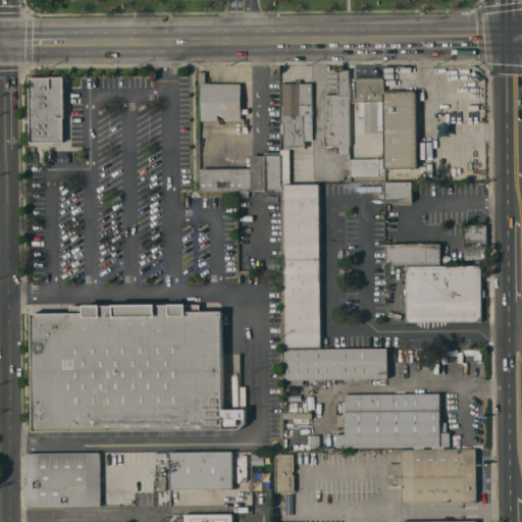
[(324,98),(323,98),(323,95),(338,95),(337,69),(349,69),(350,146),(324,146),(324,98)]
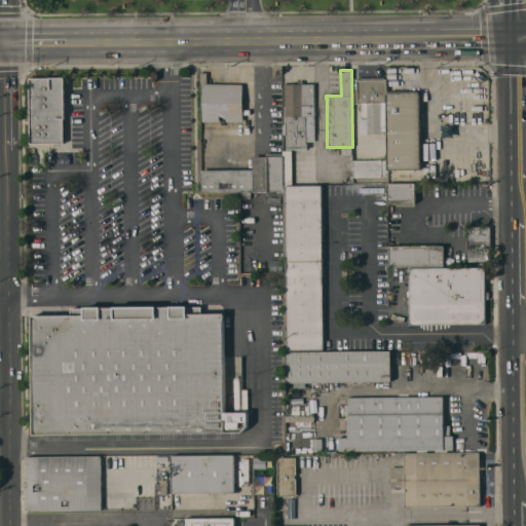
[(208,84),(242,84),(243,121),(226,121),(226,116),(220,116),(220,121),(202,121),(202,106),(200,106),(200,72),(208,72),(208,84)]
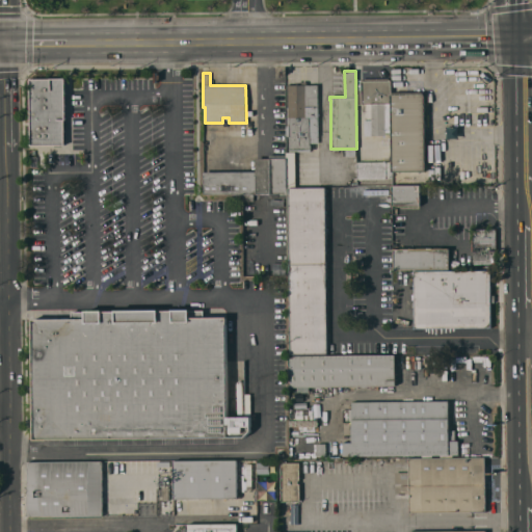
[(29,79),(65,78),(65,120),(64,120),(65,145),(30,145),(29,79)]
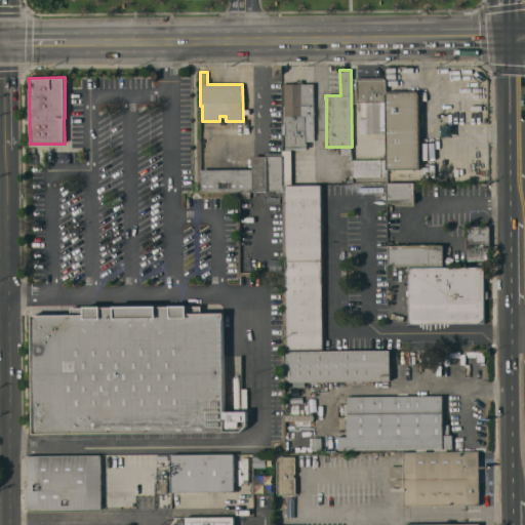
[(380,131),(380,133),(361,133),(361,120),(358,120),(358,103),(357,103),(356,78),(384,77),(384,79),(387,79),(387,92),(387,131),(380,131)]
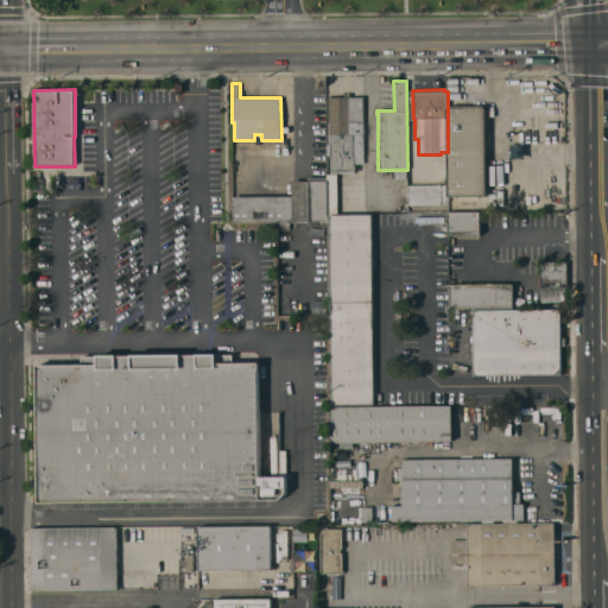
[(363,163),(355,163),(355,171),(335,171),(335,172),(330,172),(330,154),(328,154),(327,122),(329,122),(329,97),(344,97),(344,94),(346,93),(349,93),(350,94),(350,97),(363,97),(363,163)]
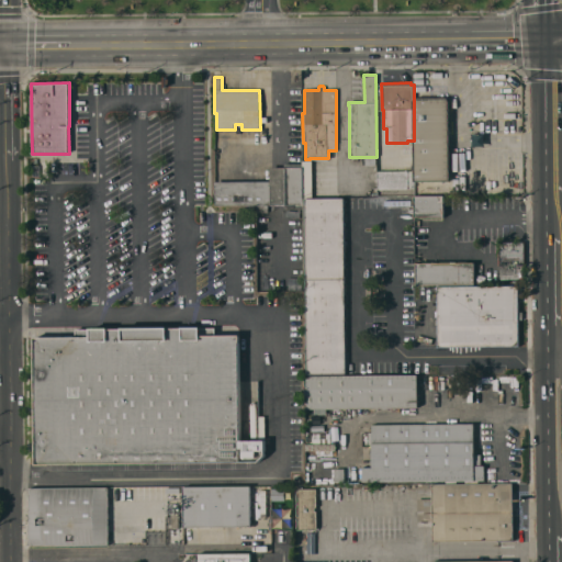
[(414,99),(448,99),(449,180),(414,181),(414,141),(414,99)]
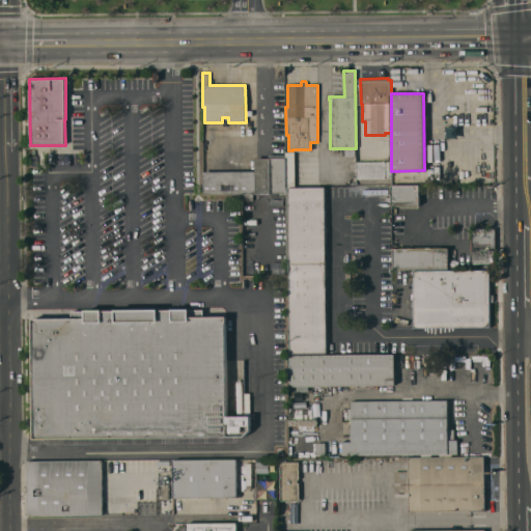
[(203,194),(203,171),(255,171),(255,158),(269,158),(269,155),(285,155),(286,193),(203,194)]
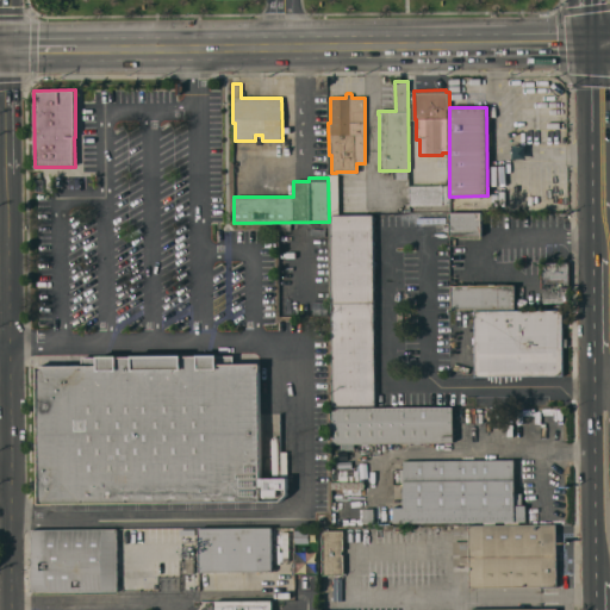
[(448,186),(448,205),(410,205),(410,186),(448,186)]
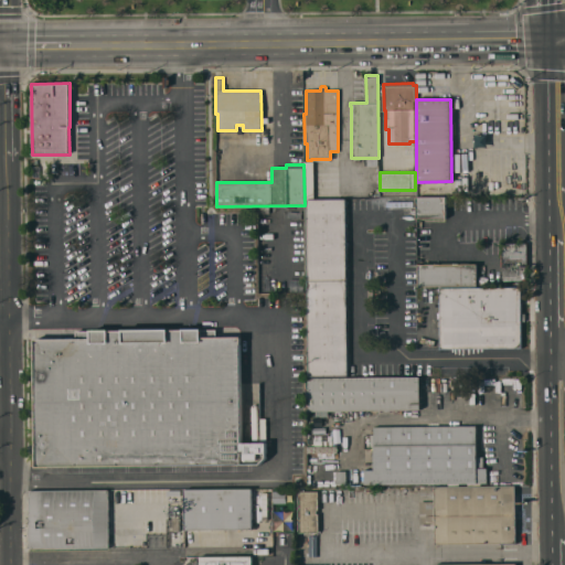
[(416,219),(416,196),(446,196),(446,217),(416,219)]
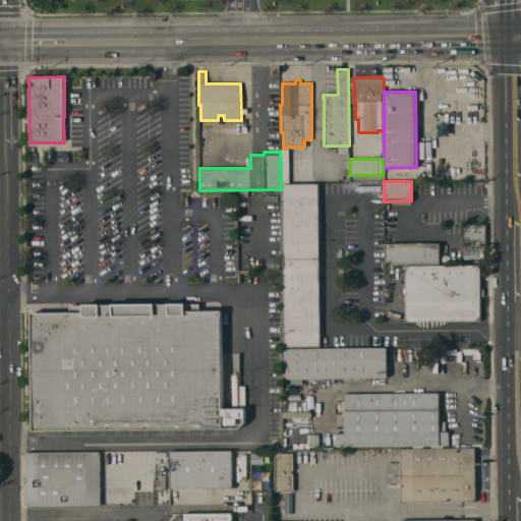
[(283,183),(289,183),(319,183),(321,346),(284,346),(283,183)]
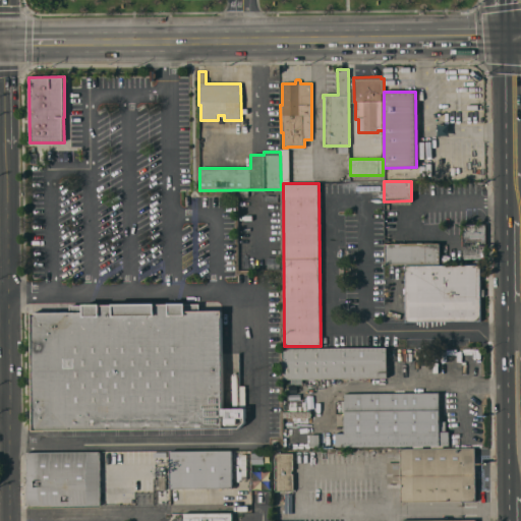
[(461,223),(486,223),(487,247),(485,247),(485,261),(475,261),(475,258),(463,258),(463,246),(462,246),(461,223)]
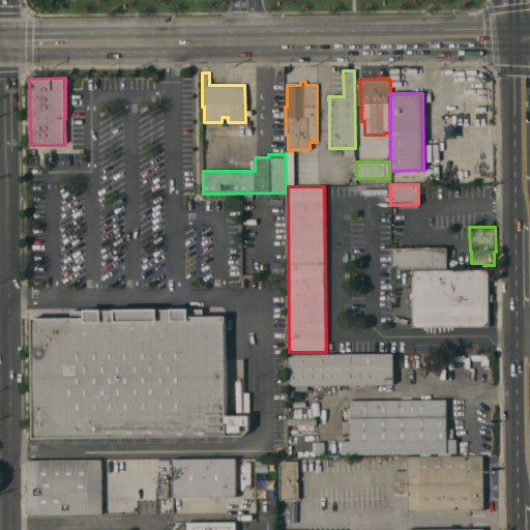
[(447,247),(447,267),(392,268),(392,248),(447,247)]
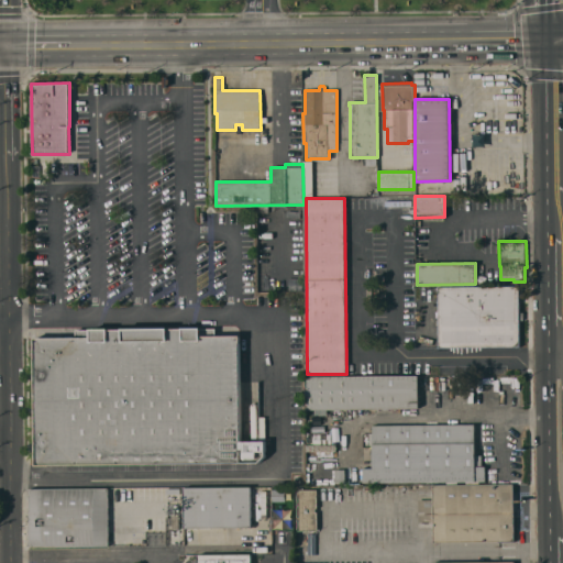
[(439,348),(438,287),(519,286),(519,312),(523,312),(523,320),(519,320),(519,346),(439,348)]
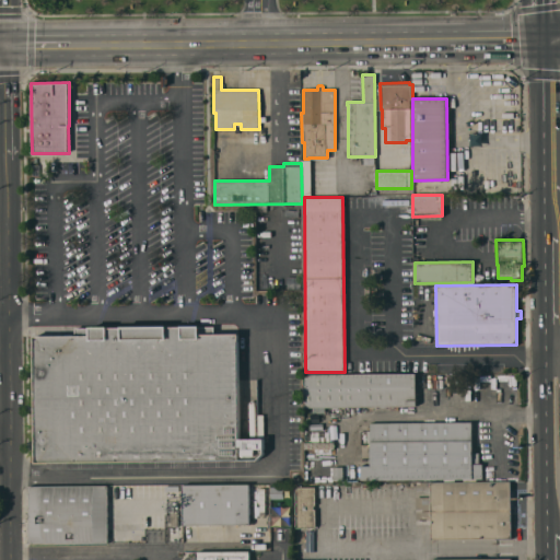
[(49,462),(49,463),(35,463),(34,336),(76,335),(76,328),(90,328),(90,327),(108,326),(108,327),(121,327),(121,326),(167,326),(167,327),(182,327),(182,326),(200,326),(214,326),(214,334),(238,334),(238,341),(238,439),(264,439),(264,454),(257,461),(49,462)]
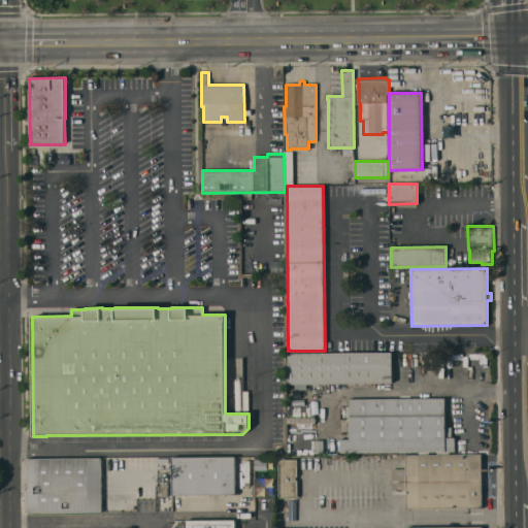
[(393,383),(383,383),(287,384),(286,354),(393,353),(393,383)]
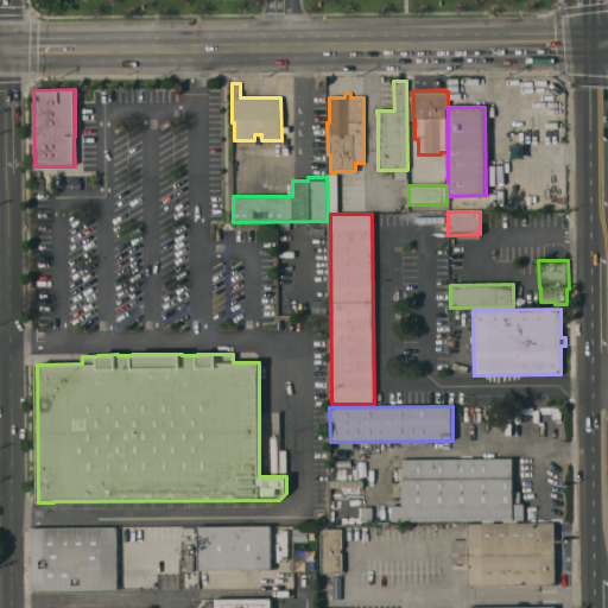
[(392,521),(392,506),(403,506),(403,481),(398,481),(398,468),(403,468),(403,460),(513,458),(513,492),(520,492),(520,504),(524,504),(524,520),(392,521)]
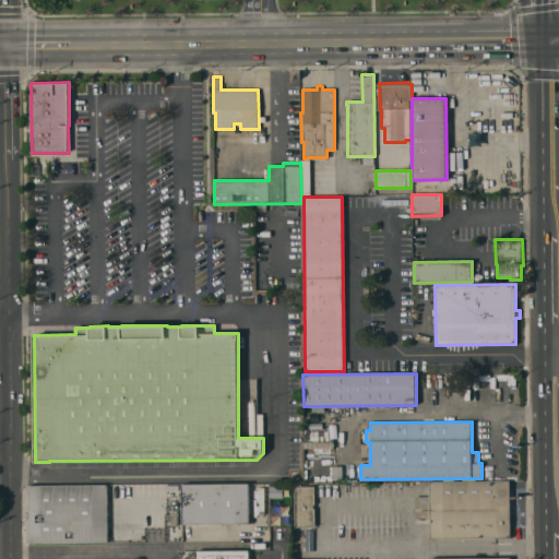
[(430,538),(430,523),(415,523),(415,496),(430,496),(430,482),(510,480),(511,537),(430,538)]
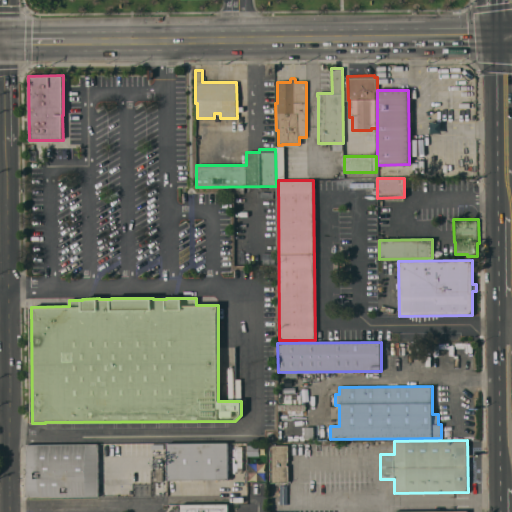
[(168,480),(167,443),(228,443),(228,479),(168,480)]
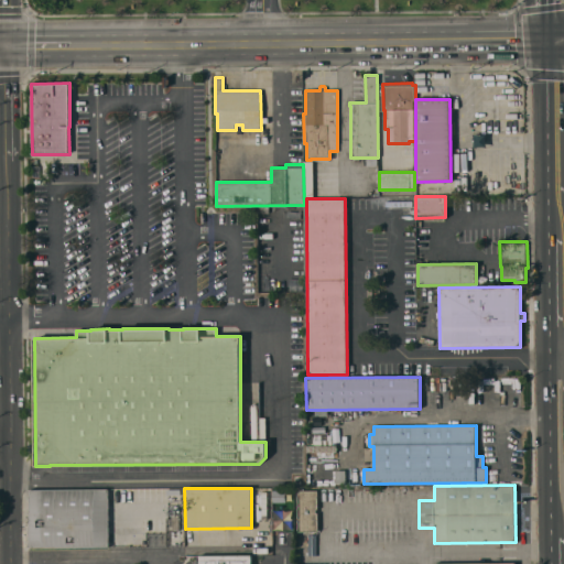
[(252,509),(251,488),(272,488),(272,508),(252,509)]
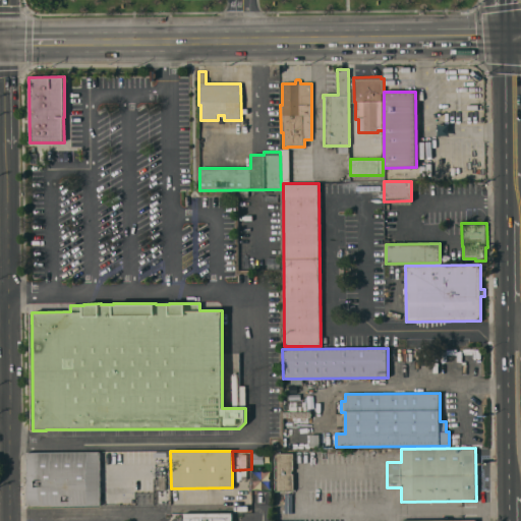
[(27,506),(26,452),(100,452),(101,505),(27,506)]
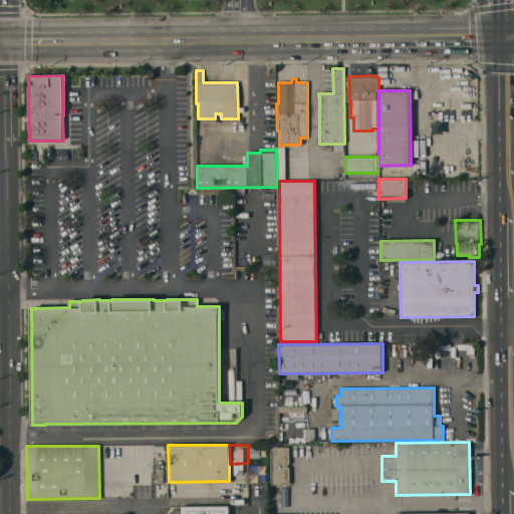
[(272,448),(289,447),(289,464),(288,464),(288,468),(290,468),(290,484),(272,484),(272,448)]
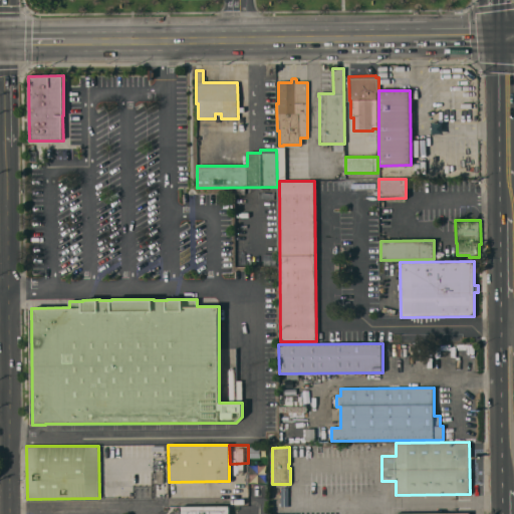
[(179,513),(228,513),(229,505),(180,506),(179,513)]
